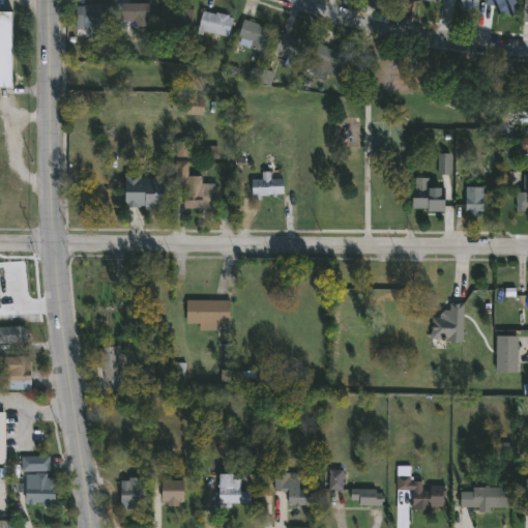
[(479,0),(478,8),(460,6),(461,0),(479,0)]
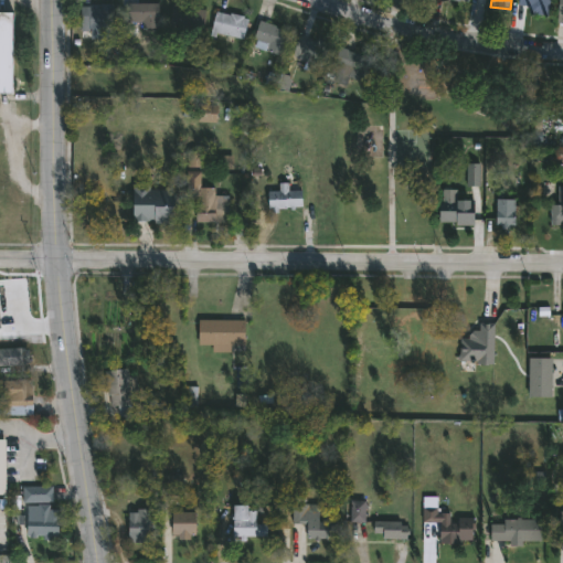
[(550,0),(549,14),(531,12),(532,6),(520,4),(520,0),(550,0)]
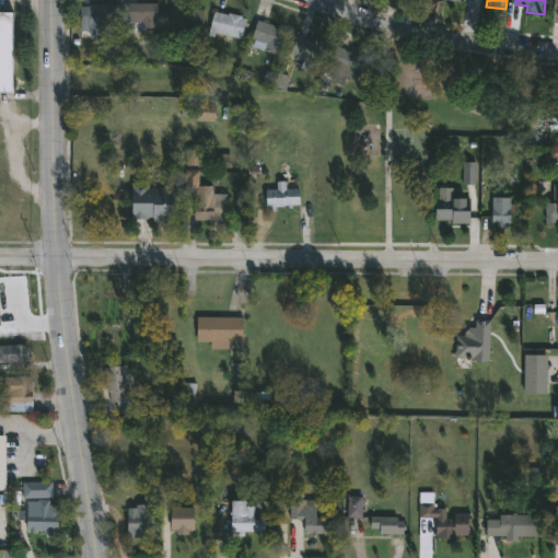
[(160,1),(160,25),(140,25),(140,21),(127,21),(127,1),(160,1)]
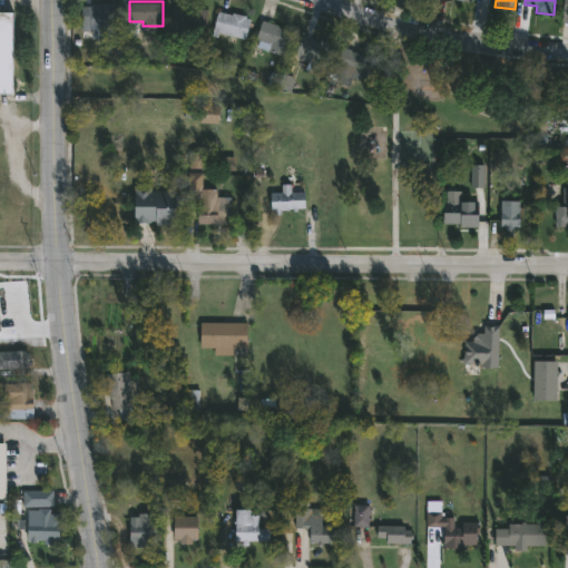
[(82,28),(82,3),(117,3),(117,28),(82,28)]
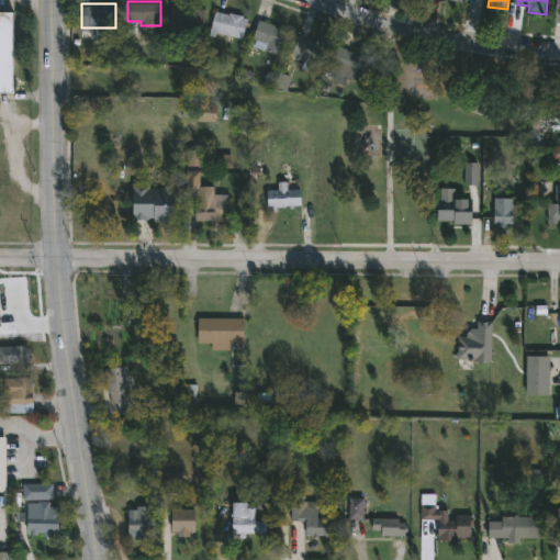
[(171,28),(172,4),(204,6),(204,29),(171,28)]
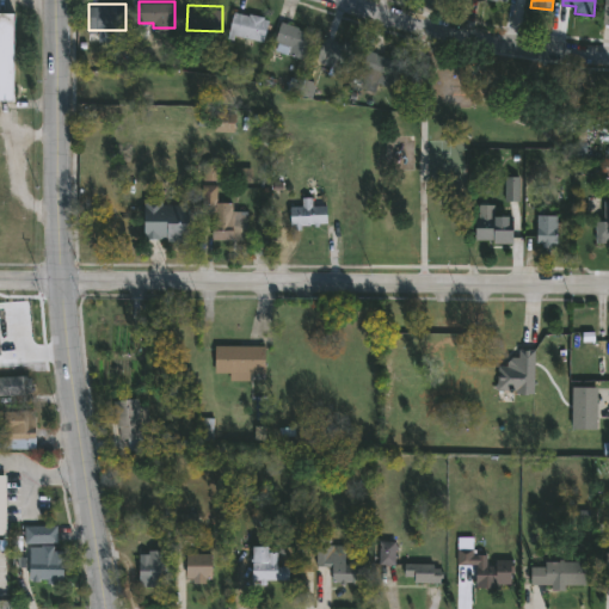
[(231,34),(235,10),(270,18),(265,42),(231,34)]
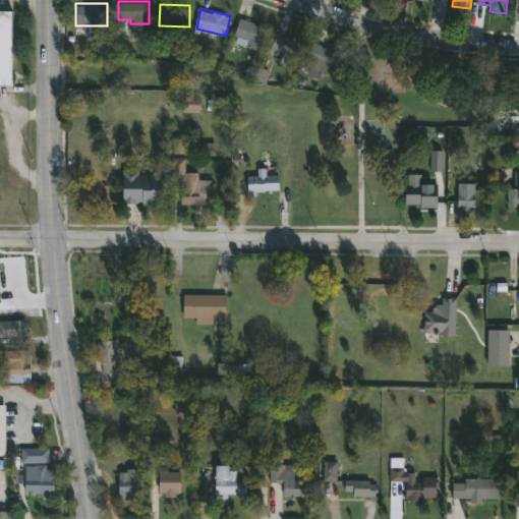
[(0,10),(12,11),(11,84),(0,83),(0,10)]
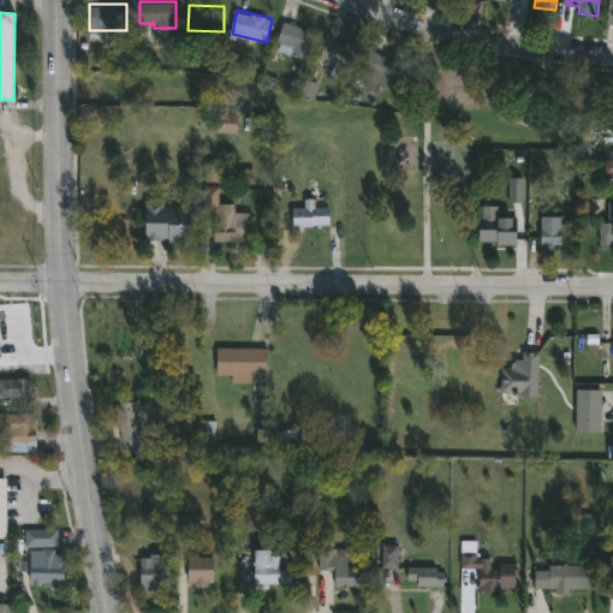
[(309,59),(277,49),(284,22),(317,31),(309,59)]
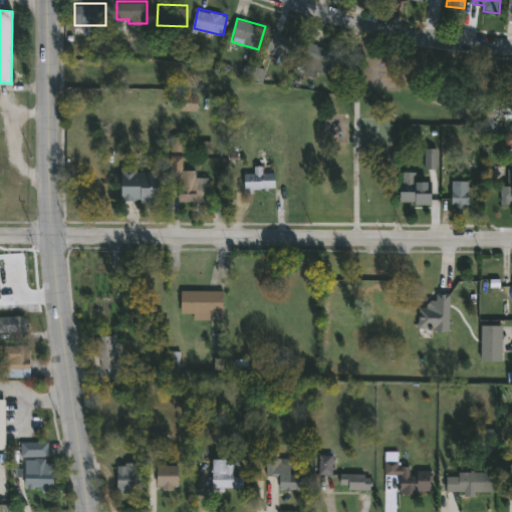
[(266,50),(274,30),(300,40),(292,60),(266,50)]
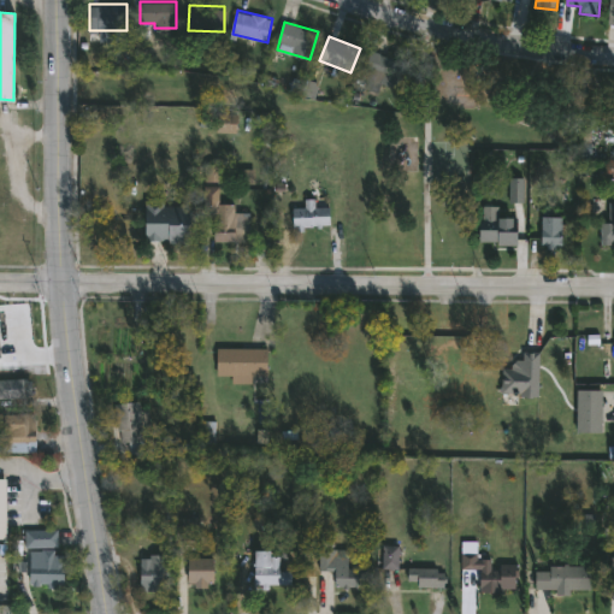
[(408,62),(401,88),(364,77),(371,51),(408,62)]
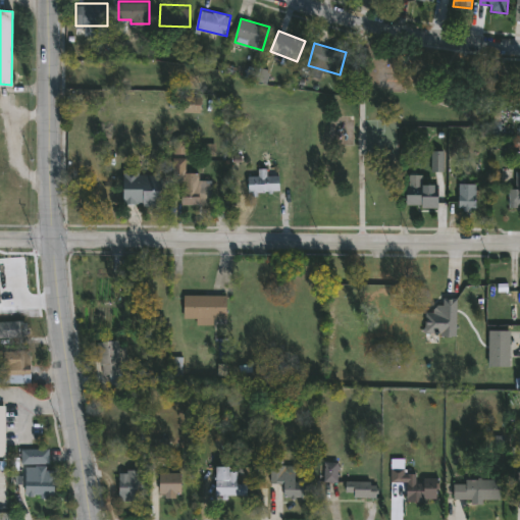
[(174,182),(174,158),(187,159),(186,171),(200,171),(200,179),(212,179),(211,205),(183,204),(183,183),(174,182)]
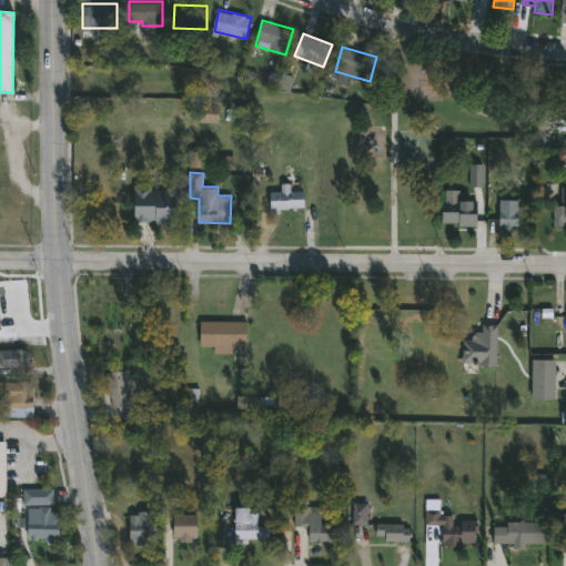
[(272,209),(272,191),(282,191),(282,182),(291,182),(291,190),(305,190),(305,209),(272,209)]
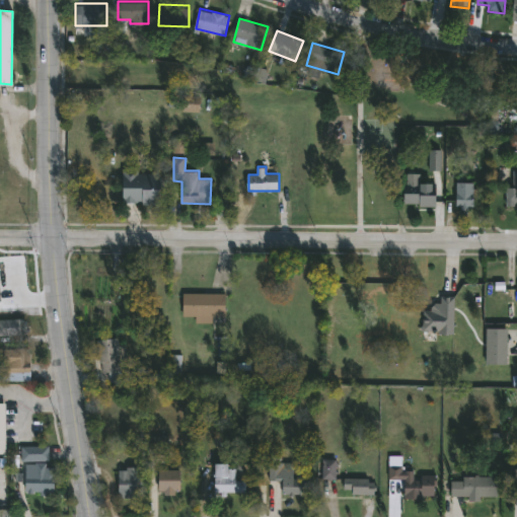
[(516,205),(507,205),(507,187),(515,187),(515,168),(516,168),(516,205)]
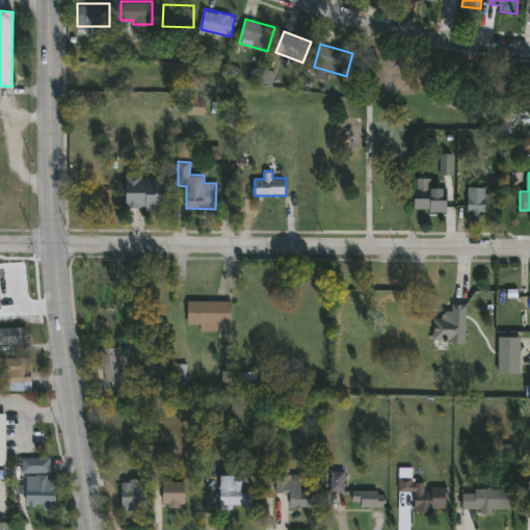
[(166,209),(127,209),(127,174),(166,174),(166,209)]
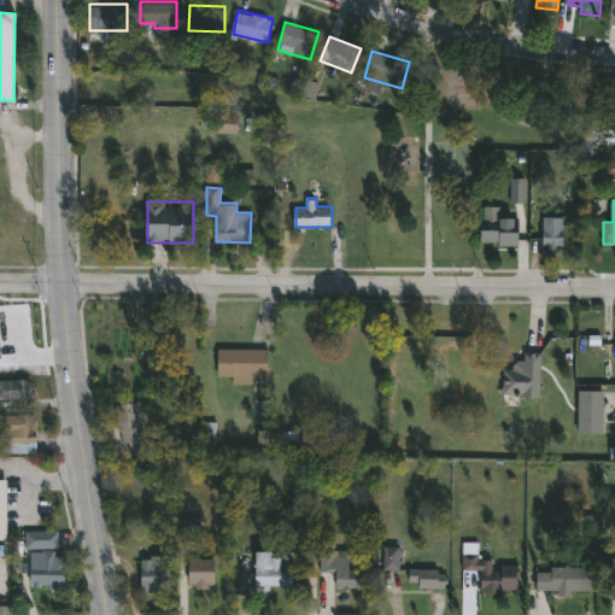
[(481,244),(481,218),(486,218),(486,205),(501,205),(501,218),(520,218),(520,244),(481,244)]
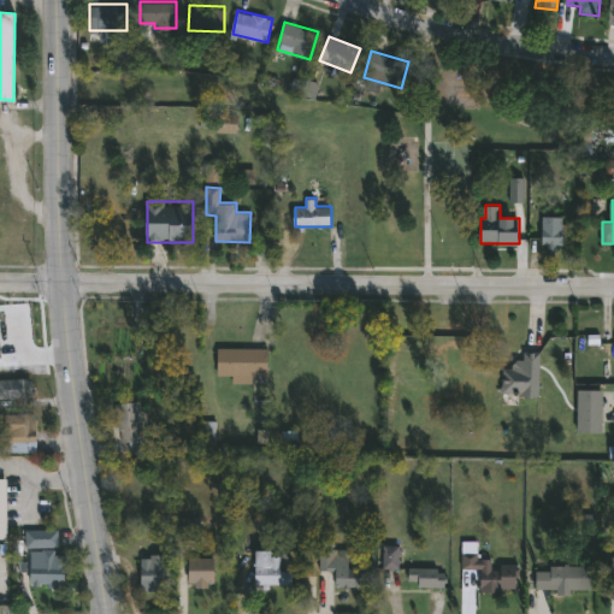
[(564,216),(564,248),(543,248),(543,216),(564,216)]
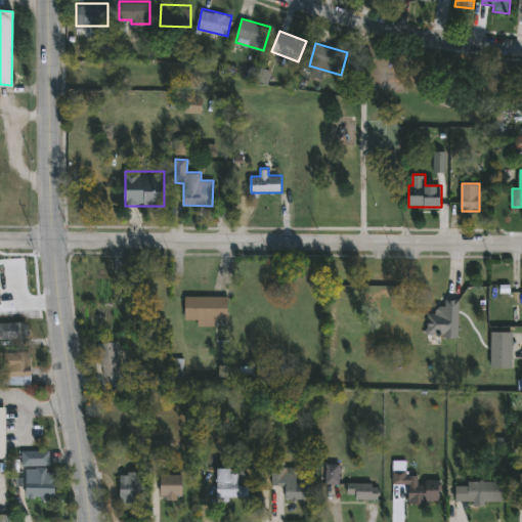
[(185,297),(228,297),(228,320),(185,320),(185,297)]
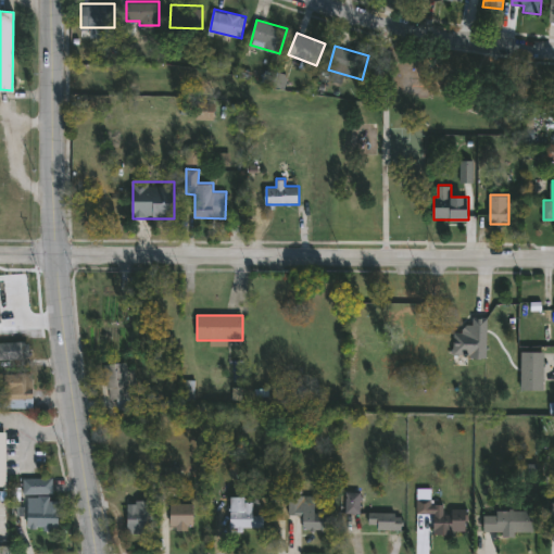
[(486,357),(453,355),(454,330),(467,331),(467,317),(488,318),(486,357)]
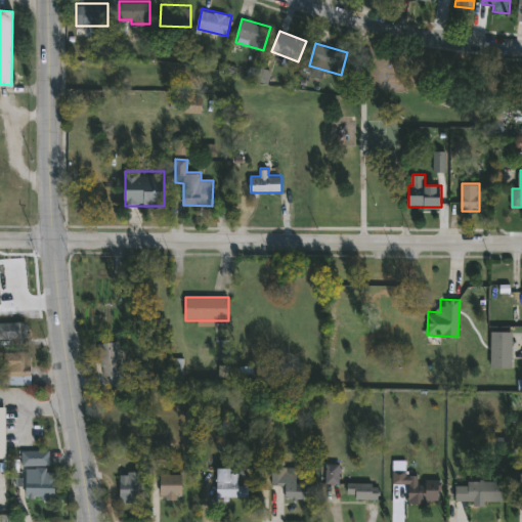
[(0,339),(28,340),(28,322),(0,322),(0,339)]
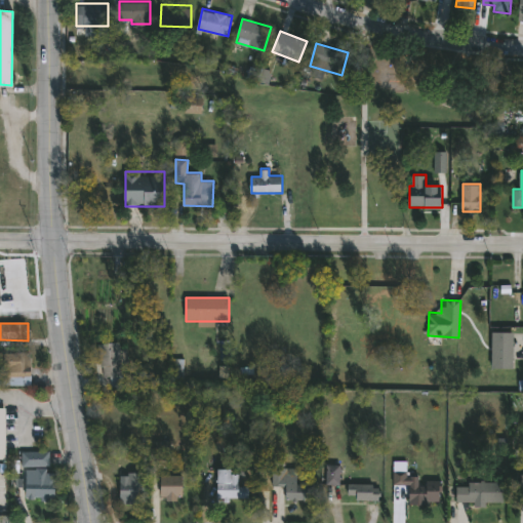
[(491,330),(517,330),(517,368),(492,368),(491,330)]
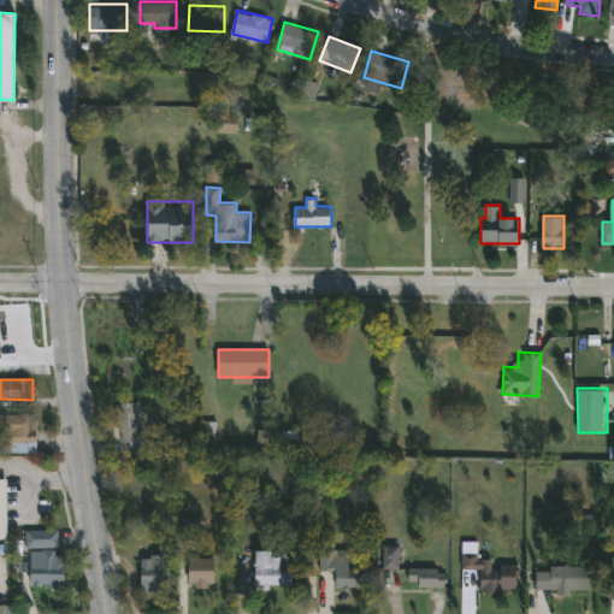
[(143,441),(118,442),(117,403),(142,402),(143,441)]
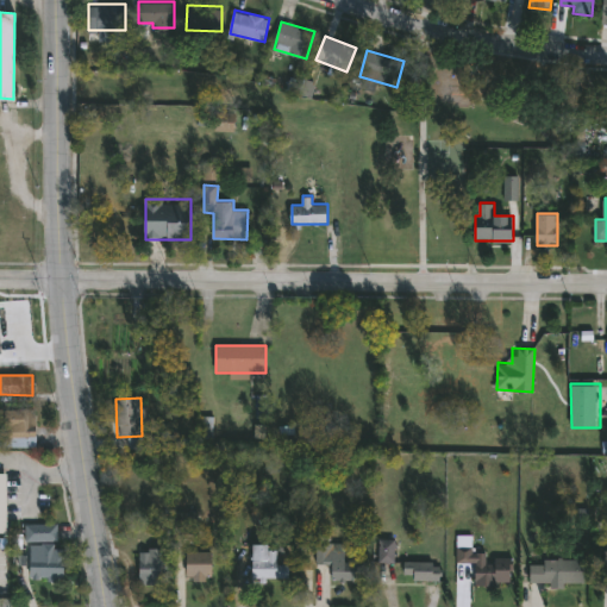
[(2,448),(37,448),(37,411),(2,411),(2,448)]
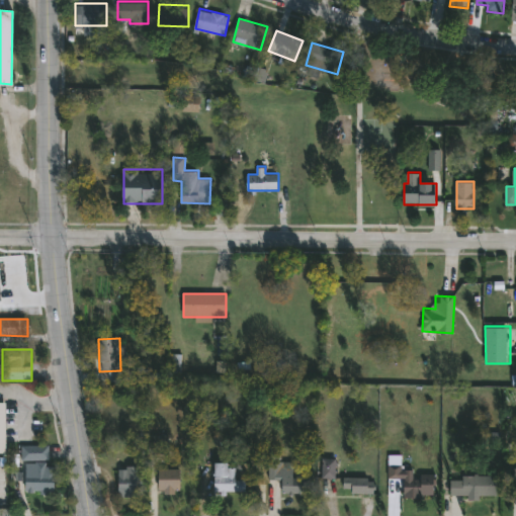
[(56,494),(56,464),(50,464),(50,446),(23,446),(23,460),(36,460),(36,495),(56,494)]
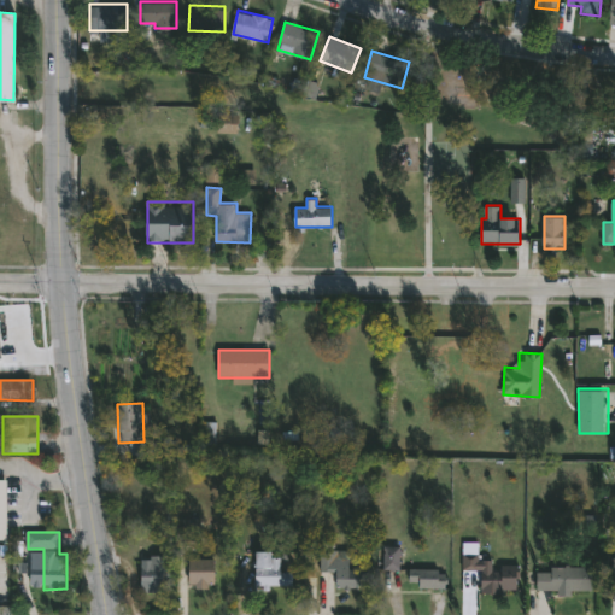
[(517,592),(481,592),(481,572),(463,572),(463,543),(479,543),(479,560),(493,560),(493,566),(517,566),(517,592)]
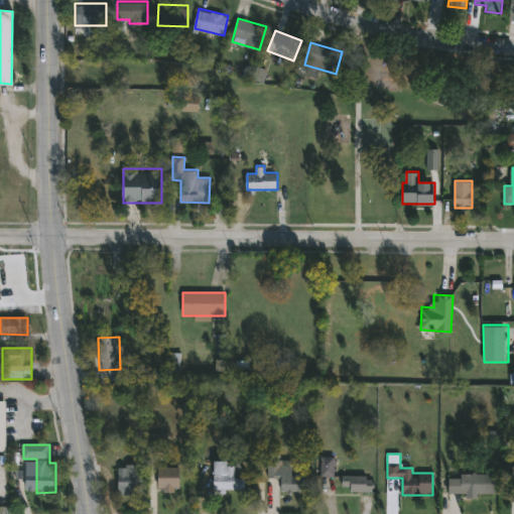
[(214,489),(214,462),(234,462),(234,479),(244,479),(244,489),(214,489)]
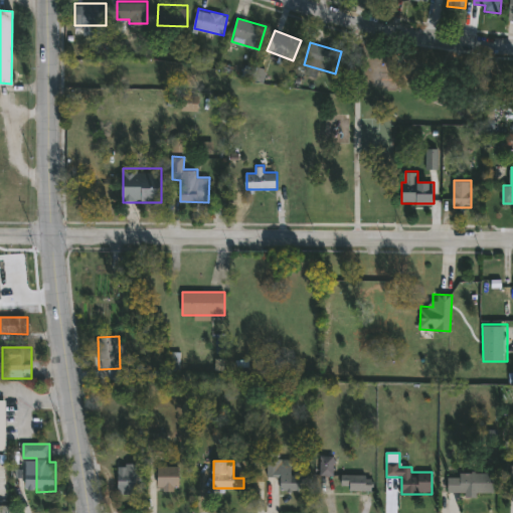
[(308,474),(308,493),(281,492),(281,476),(268,476),(269,461),(292,461),(292,474),(308,474)]
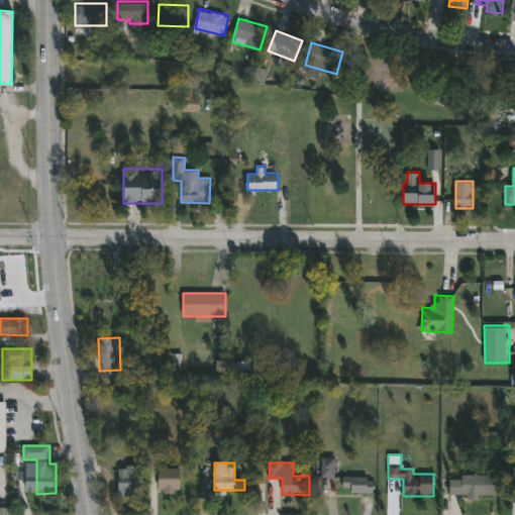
[(119,496),(119,468),(137,468),(137,496),(119,496)]
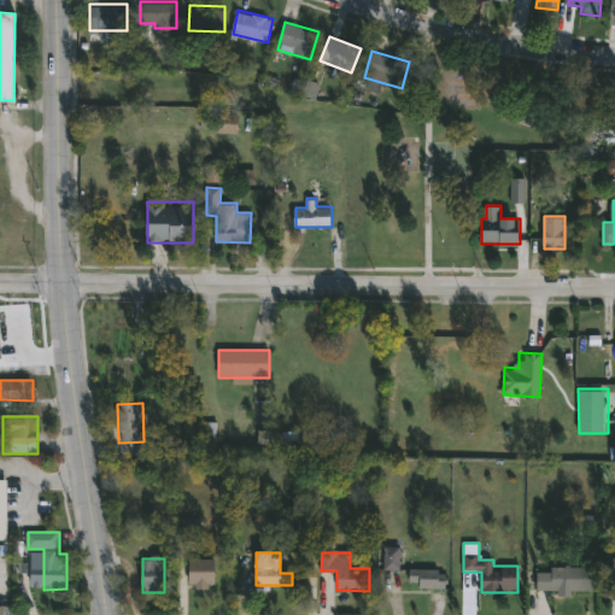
[(216,589),(189,589),(189,560),(216,560),(216,589)]
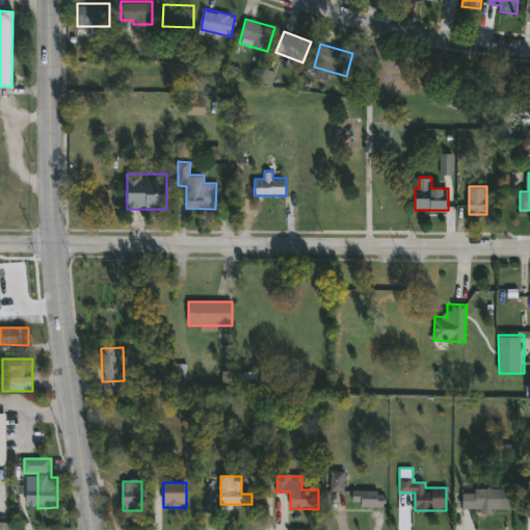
[(462,509),(462,488),(510,488),(510,509),(462,509)]
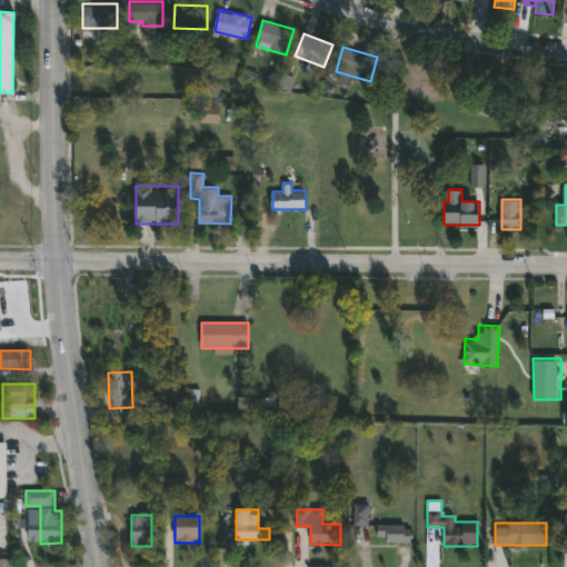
[(413,525),(413,541),(377,541),(377,525),(413,525)]
